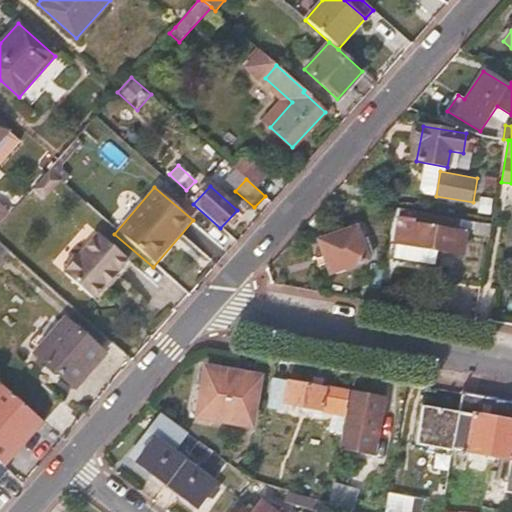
[(400,213),(394,242),(455,253),(459,231),(430,226),(431,219),(400,213)]
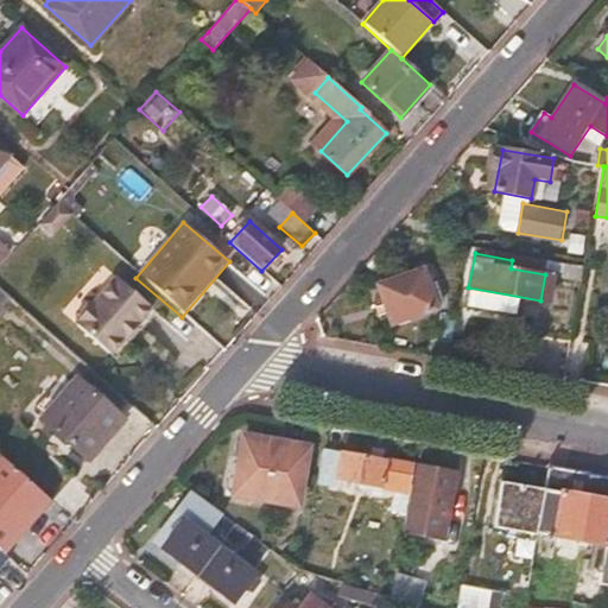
[(51,293),(37,309),(73,341),(105,305),(63,267),(45,287),(51,293)]
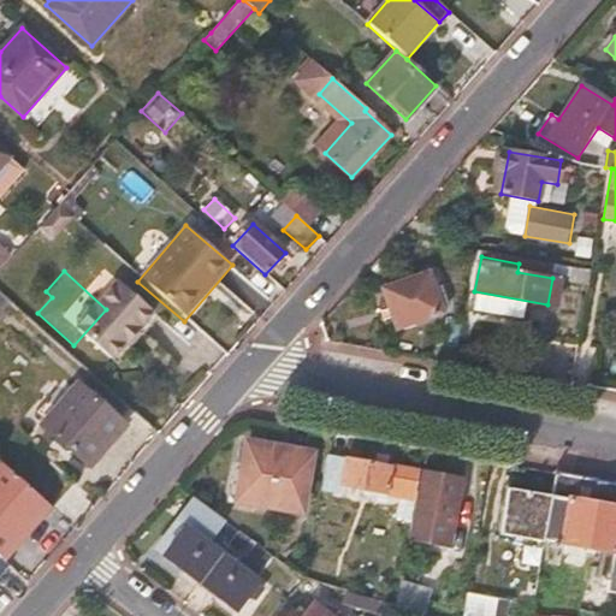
[(430,273),(384,289),(397,329),(443,312),(430,273)]
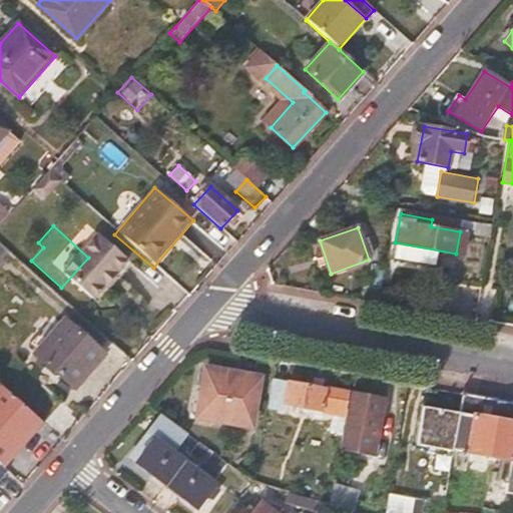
[(0,262),(8,252),(0,244),(0,262)]
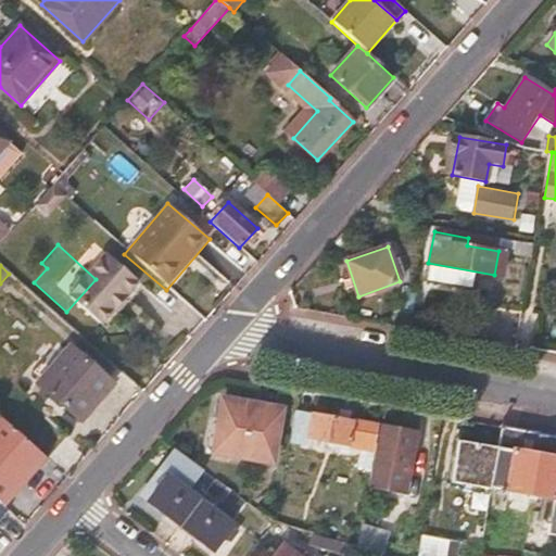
[(112,386),(70,348),(37,383),(79,421),(112,386)]
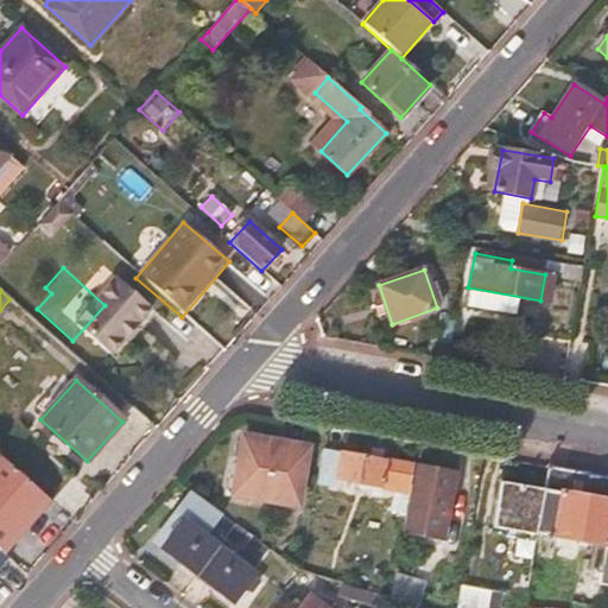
[(305,448),(239,436),(229,494),(296,505),(305,448)]
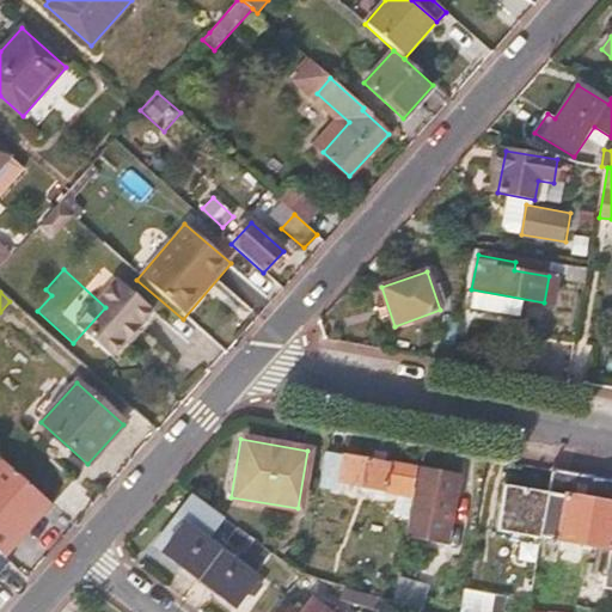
[(324,452),(318,485),(332,488),(334,483),(409,495),(414,467),(324,452)]
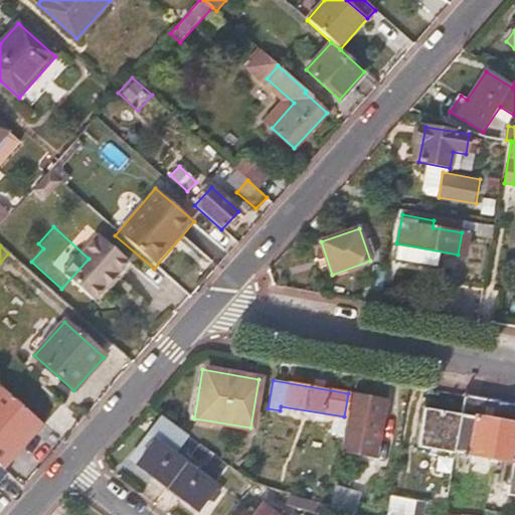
[(0,386),(0,464),(5,469),(44,424),(0,386)]
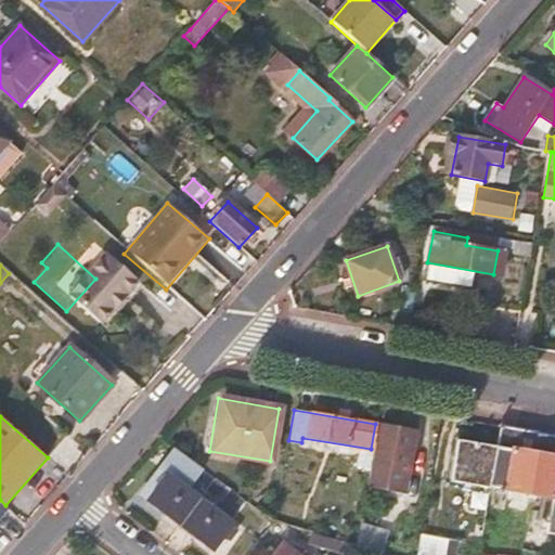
[(415,433),(378,425),(368,485),(404,492),(415,433)]
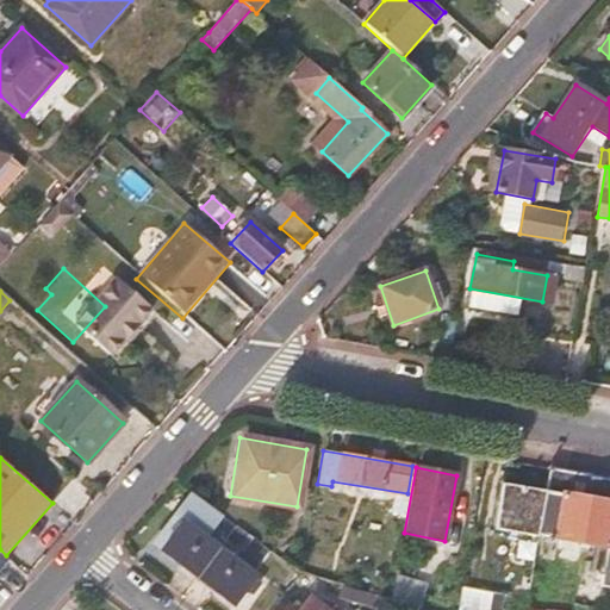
[(609,479),(551,470),(546,492),(540,533),(553,535),(552,541),(609,551),(602,586),(609,587),(609,479)]
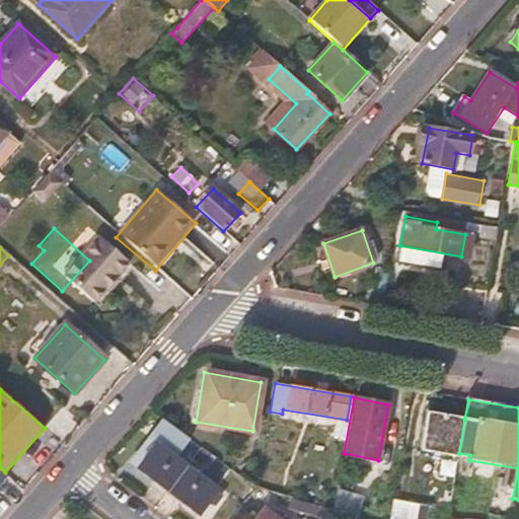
[(422,450),(458,457),(459,453),(464,419),(429,412),(422,450)]
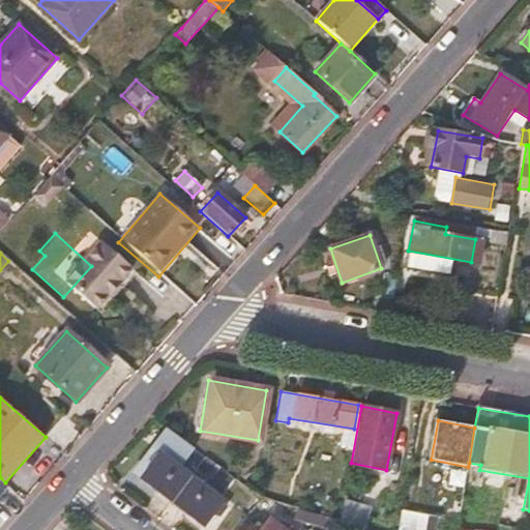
[(134,472),(173,501),(190,477),(179,469),(195,449),(167,430),(134,472)]
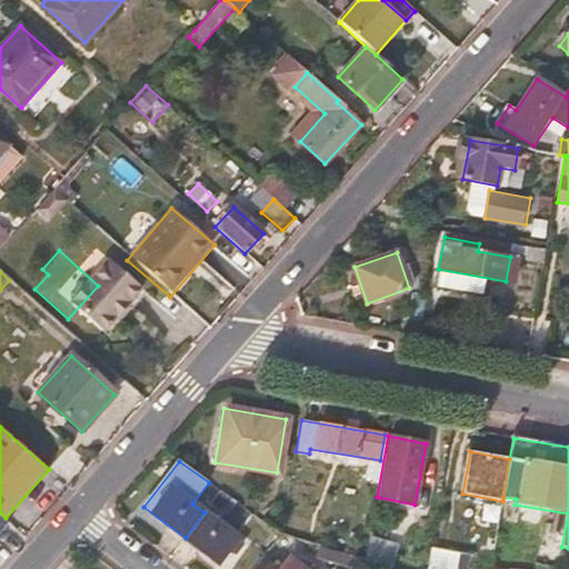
[(6,518),(0,512),(0,533),(10,522),(6,518)]
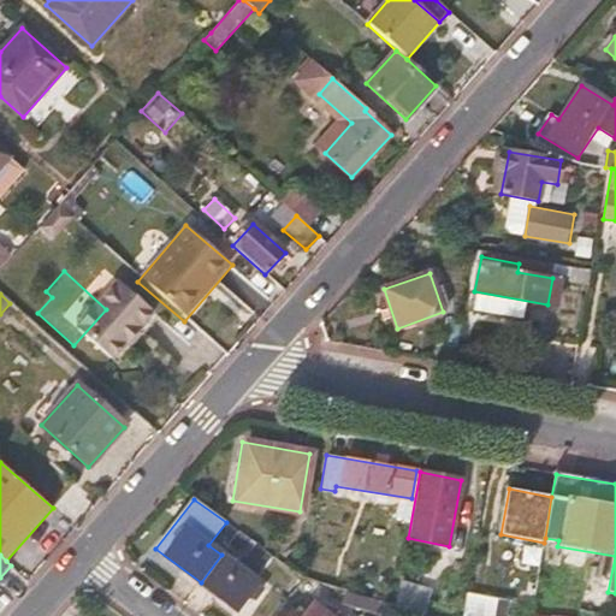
[(258,582),(221,555),(201,582),(236,610),(258,582)]
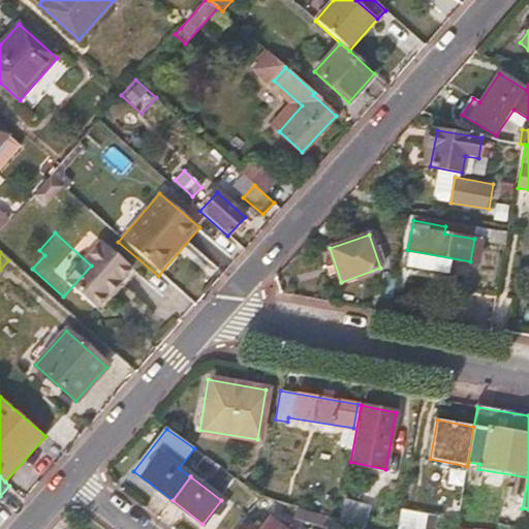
[(371,507),(343,499),(339,519),(366,526),(371,507)]
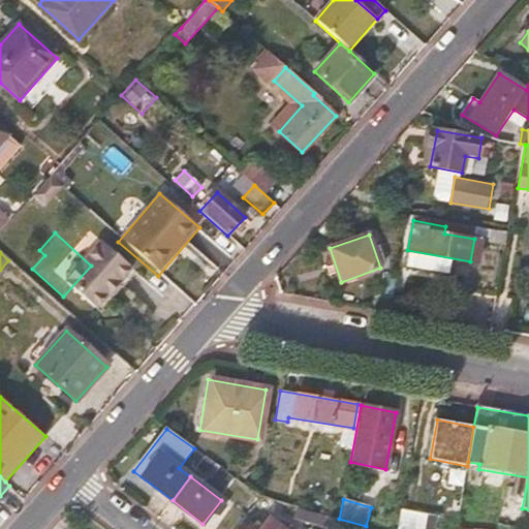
[(320,528),(329,528),(333,522),(300,508),(296,518),(320,528)]
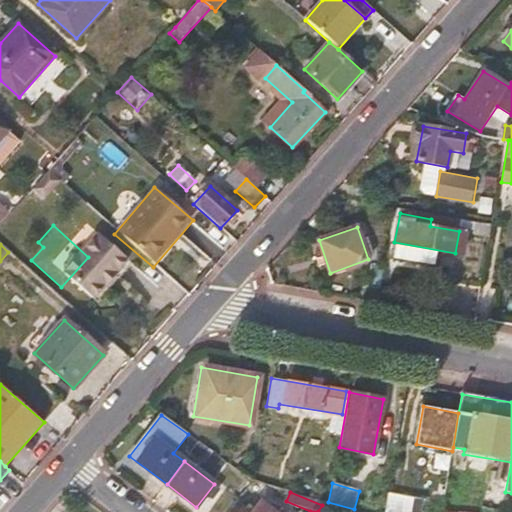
[(421,511),(423,500),(389,494),(385,511),(421,511)]
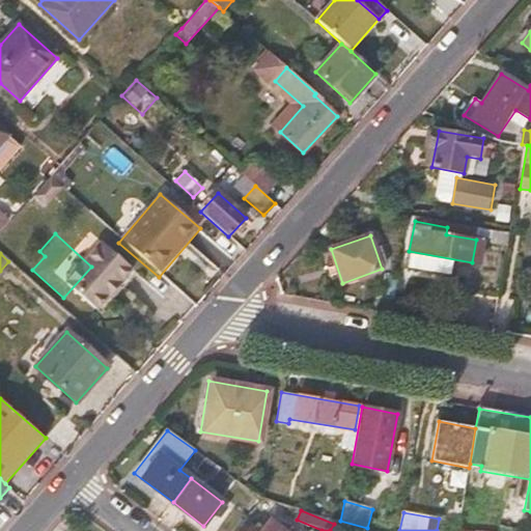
[(284,530),(271,520),(261,530),(284,530)]
